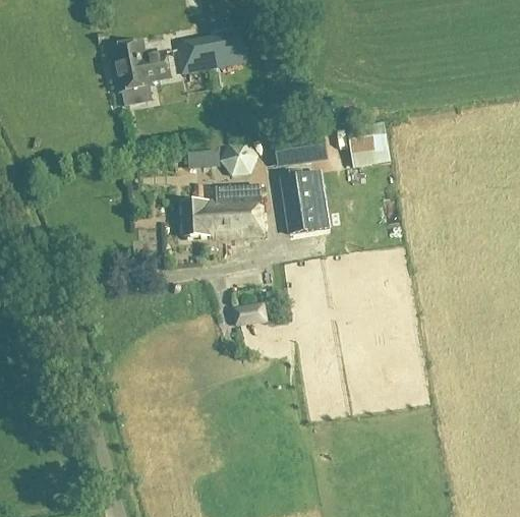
[(109,32),(97,33),(98,43),(110,41),(109,32)]
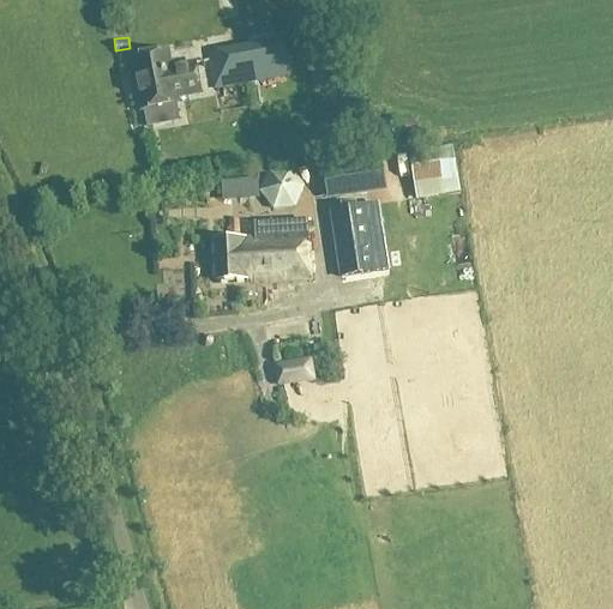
[(209,53),(214,85),(289,74),(284,42),(209,53)]
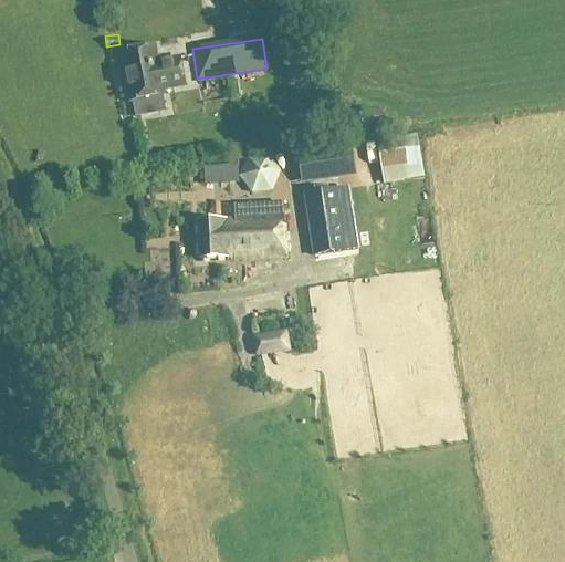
[(122,64),(118,68),(119,77),(124,79),(126,99),(159,93),(159,89),(181,85),(177,58),(161,60),(161,62),(155,63),(153,45),(119,50),(122,64)]
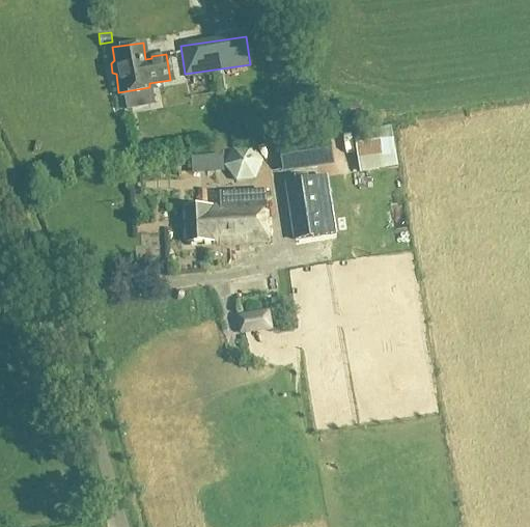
[(124,105),(151,101),(149,87),(122,91),(124,105)]
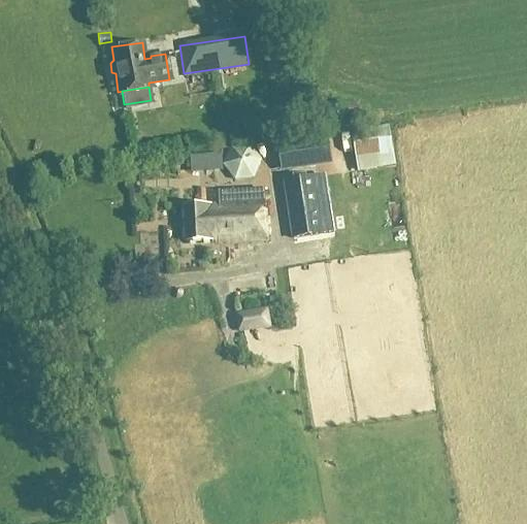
[(382,166),(381,160),(394,158),(389,123),(352,130),(358,169),(382,166)]
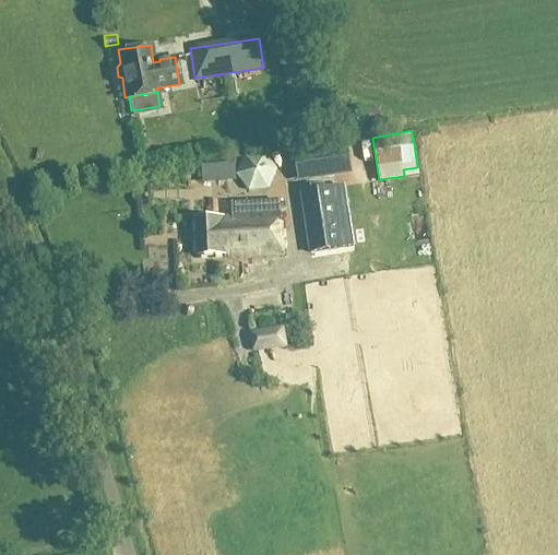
[(297,181),(352,170),(345,138),(291,149),(297,181)]
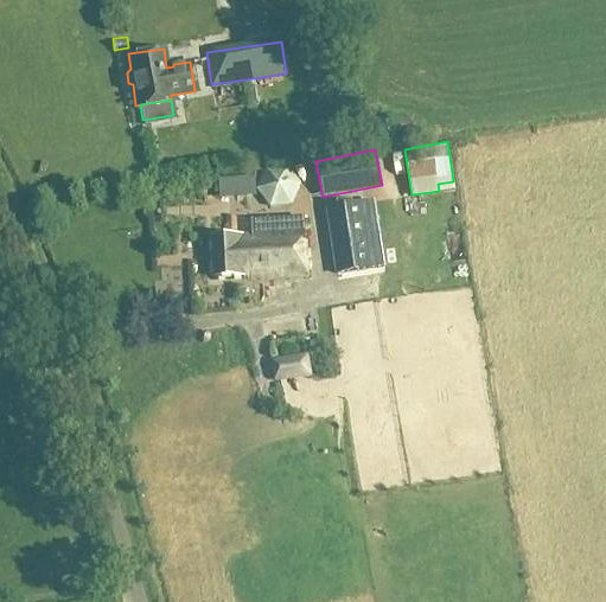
[(292,203),(301,181),(287,165),(263,168),(256,189),(270,205),(292,203)]
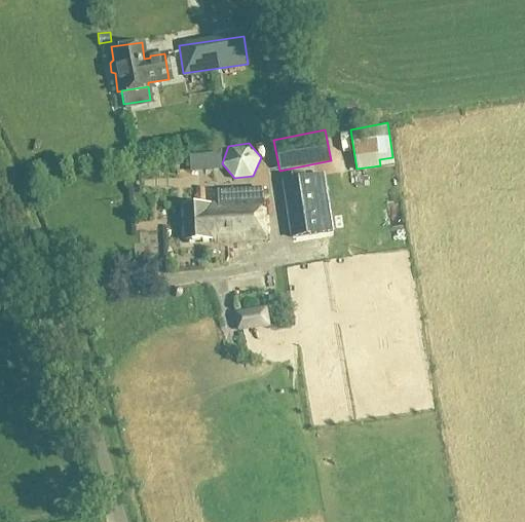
[(322,169),(280,177),(291,231),(331,224),(322,169)]
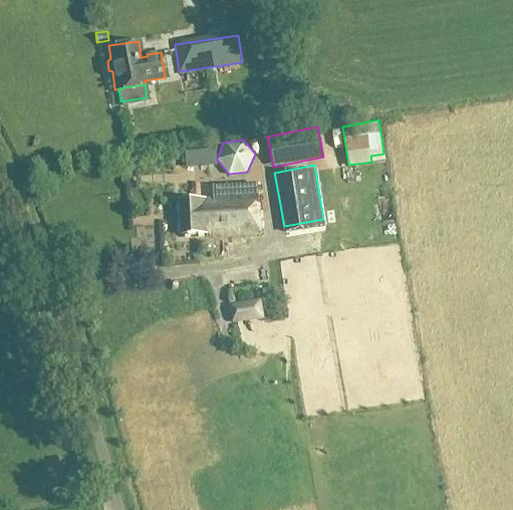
[(212,185),(213,197),(179,199),(180,233),(205,232),(206,235),(258,233),(256,194),(256,182),(212,185)]
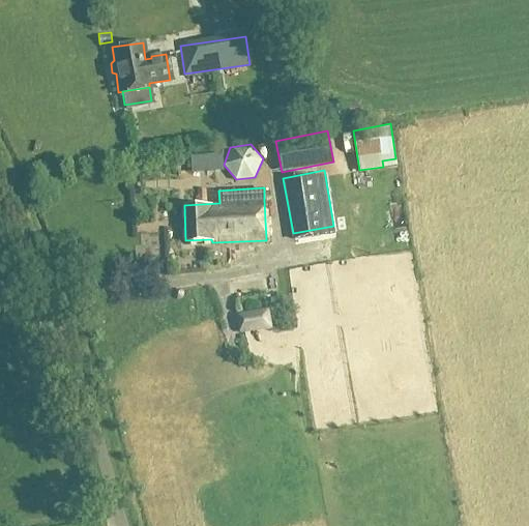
[(239,330),(271,325),(269,308),(237,313),(239,330)]
